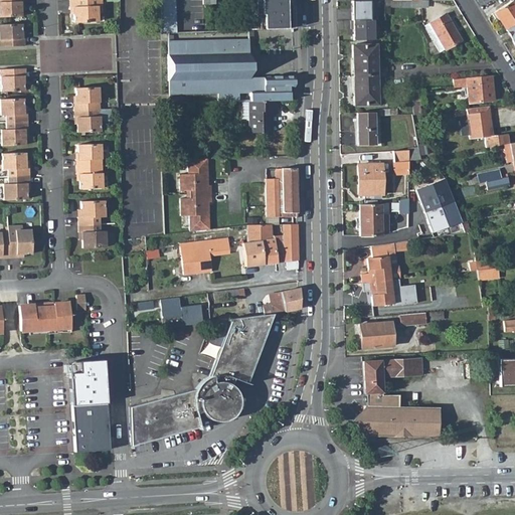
[(0,0),(0,16),(20,16),(20,8),(20,1),(22,1),(21,0),(0,0)]
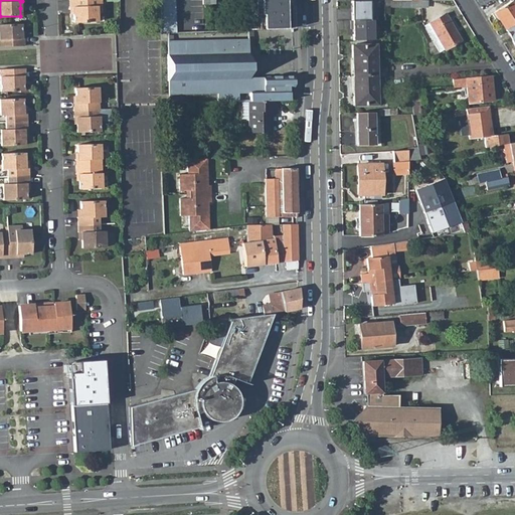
[(68,0),(69,10),(72,10),(72,14),(73,22),(97,21),(97,13),(101,13),(100,0),(68,0)]
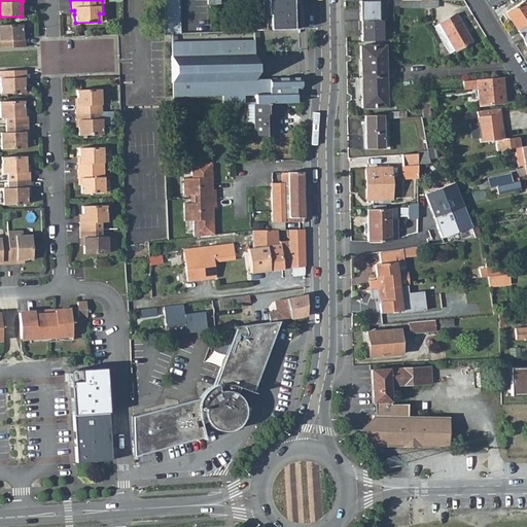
[(177,33),(177,0),(164,0),(164,33),(176,33),(177,33)]
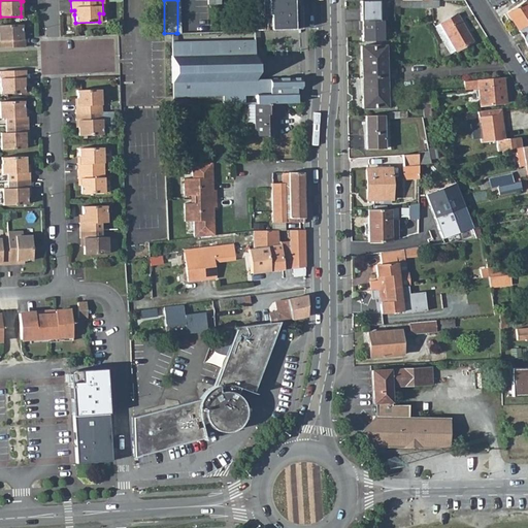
[(259,0),(260,14),(263,14),(263,31),(300,29),(299,13),(299,0),(259,0)]
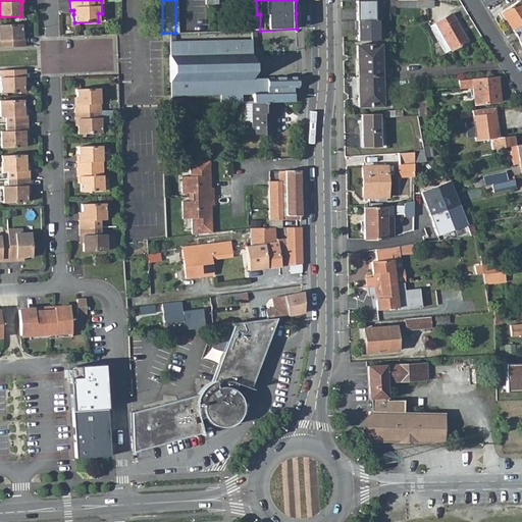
[(512,29),(521,21),(521,4),(519,0),(518,0),(501,11),(512,29)]
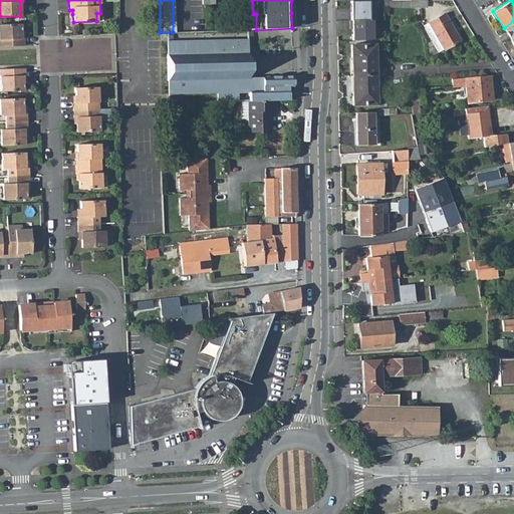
[(371,1),(351,2),(352,21),(353,21),(371,20),(371,1)]
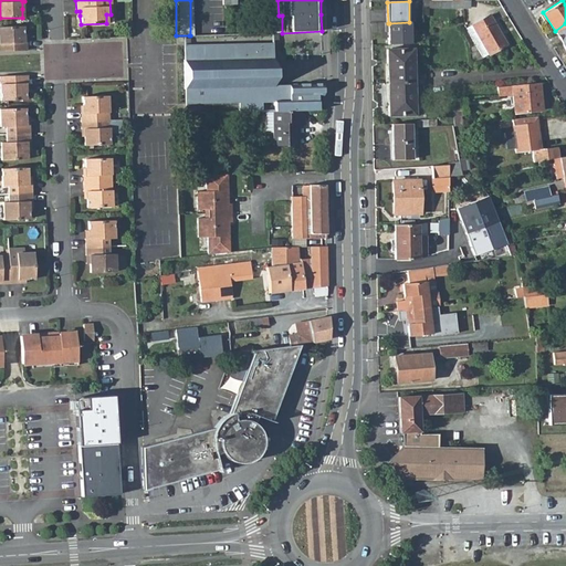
[(490,14),(467,28),(472,38),(478,34),(489,54),(506,44),(490,14)]
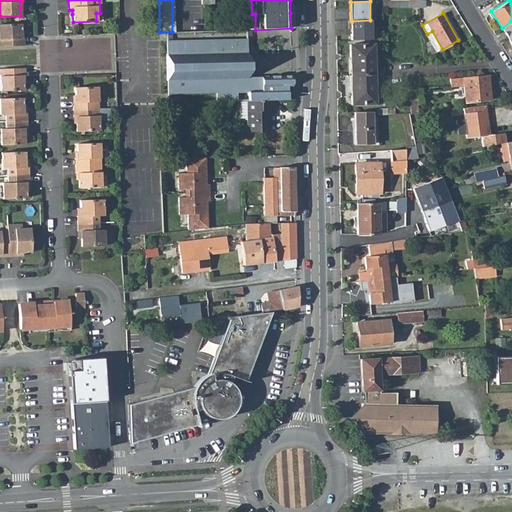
[(370,20),(352,21),(352,44),(373,43),(373,20),(370,20)]
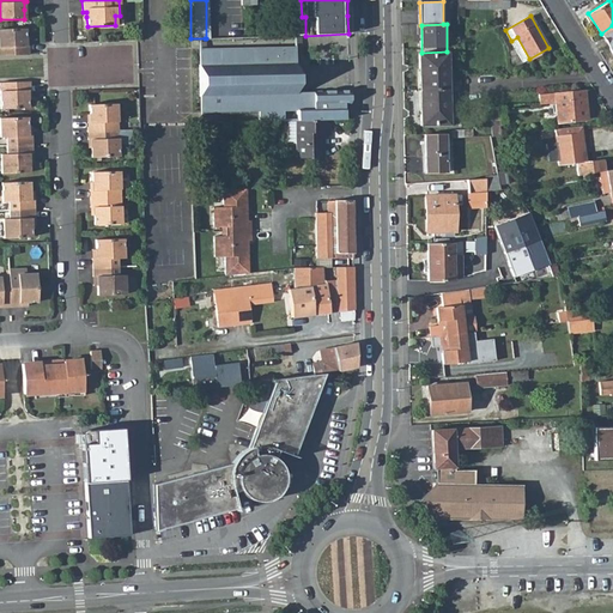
[(612,25),(601,34),(608,44),(607,46),(610,48),(612,44),(612,25)]
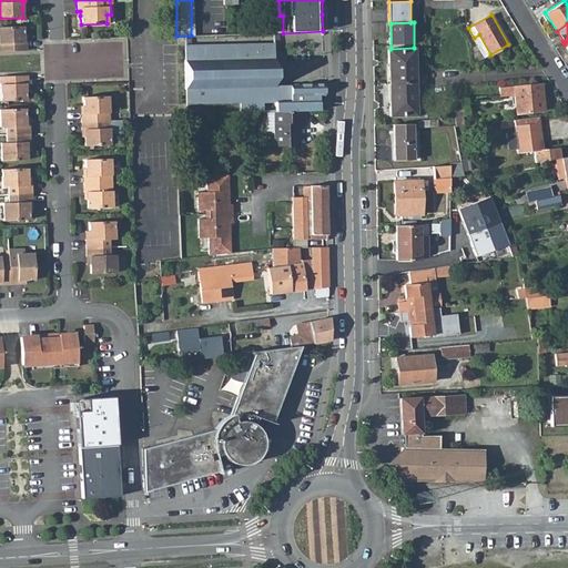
[(23,26),(0,27),(0,51),(26,51),(26,42),(23,42),(23,36),(23,26)]
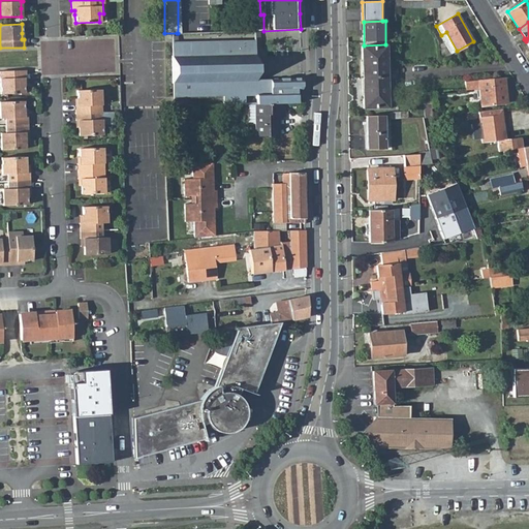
[(254,38),(174,41),(176,97),(225,96),(225,103),(247,103),(246,94),(257,94),(257,103),(282,102),(297,102),(296,88),(301,88),(301,78),(249,79),(249,55),(254,54),(254,38)]
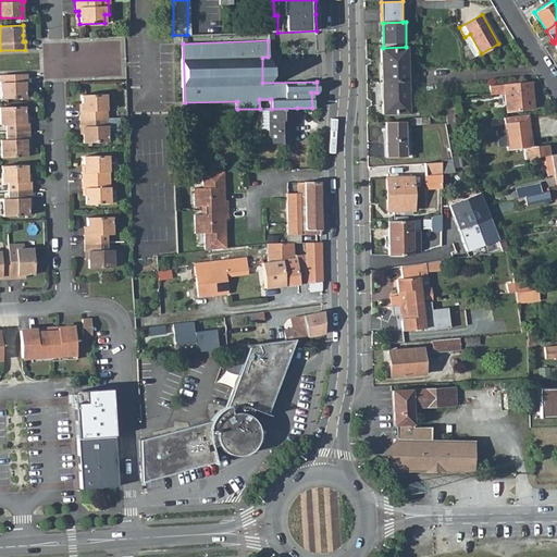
[(382,81),(407,79),(406,47),(383,48),(381,48),(382,81)]
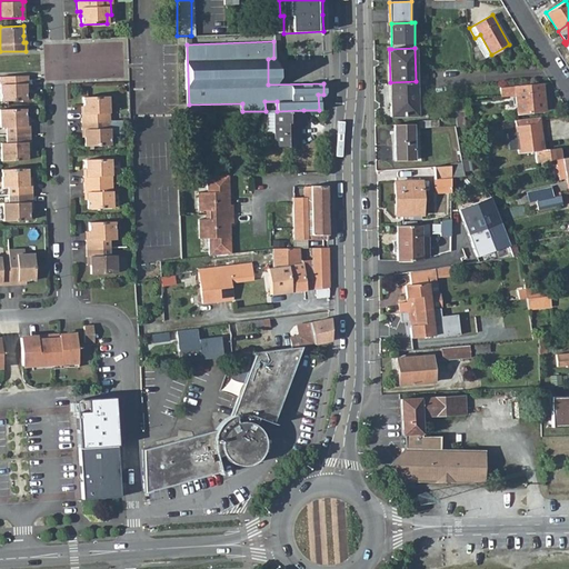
[(28,85),(27,76),(0,76),(0,88),(0,101),(26,100),(26,91),(26,85),(28,85)]
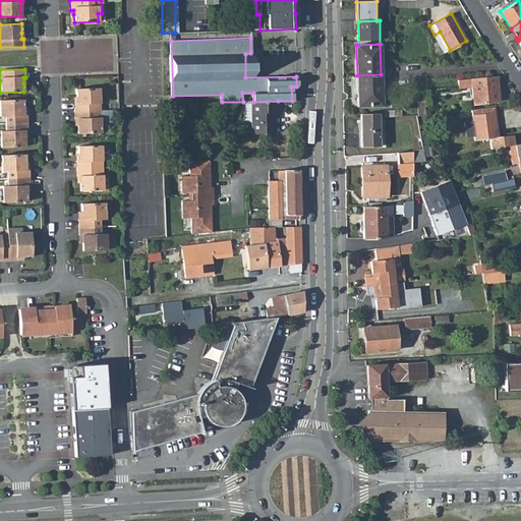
[(357,105),(381,105),(381,74),(357,75),(357,105)]
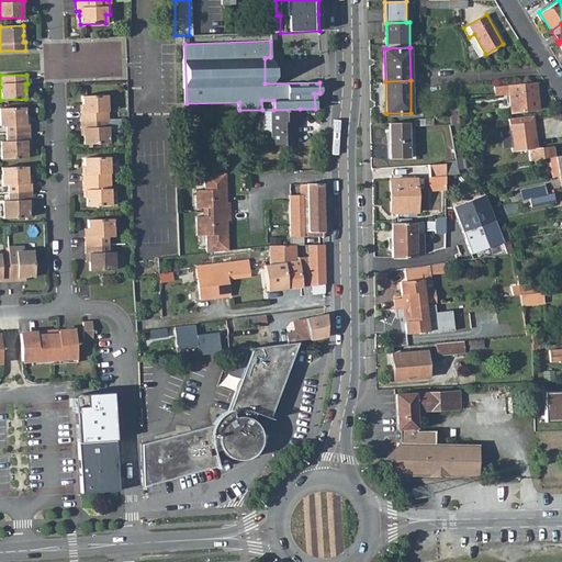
[(494,94),(494,96),(508,94),(510,112),(537,110),(535,82),(493,86),(494,94)]
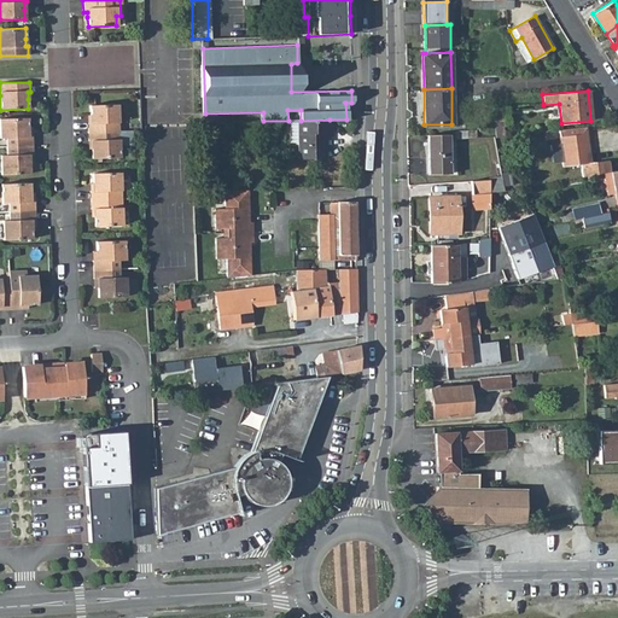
[(118,132),(117,104),(91,105),(91,116),(91,123),(88,123),(89,141),(92,141),(92,149),(92,158),(120,158),(118,132)]
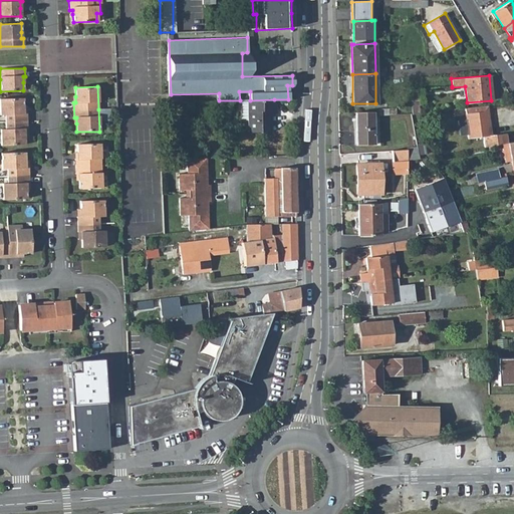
[(417,89),(410,89),(412,114),(419,113),(417,89)]
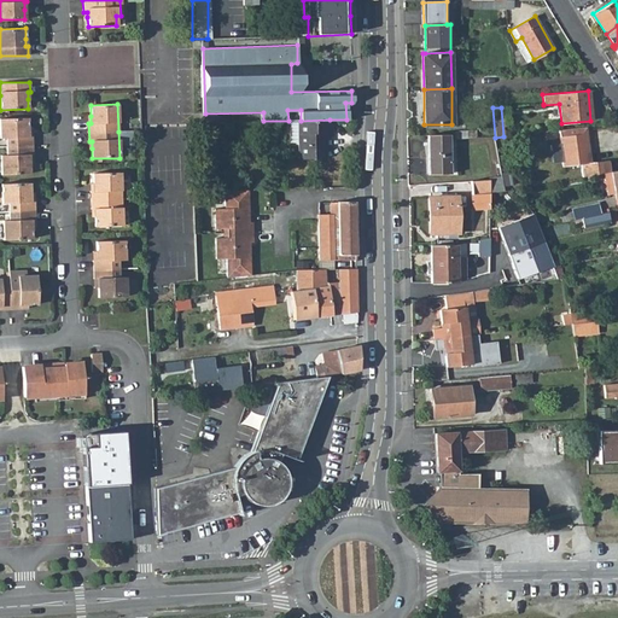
[(0,155),(0,174),(27,174),(27,163),(27,155),(30,155),(29,136),(25,136),(25,128),(25,118),(0,118),(0,138),(5,139),(5,156),(0,155)]
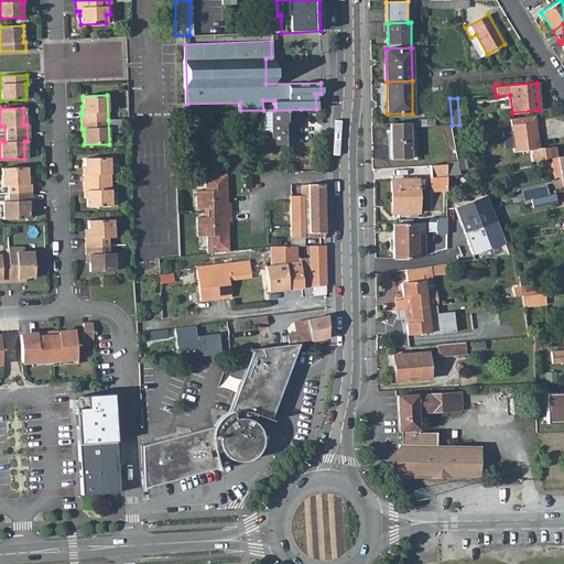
[(299,121),(302,121),(301,109),(274,110),(272,110),(272,130),(273,144),(299,143),(299,121)]
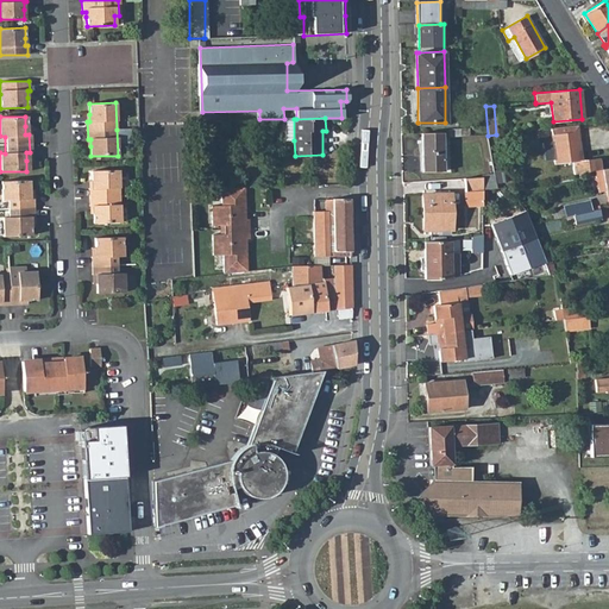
[(598,158),(581,161),(577,125),(550,129),(554,164),(570,163),(571,175),(595,170),(601,169),(598,158)]
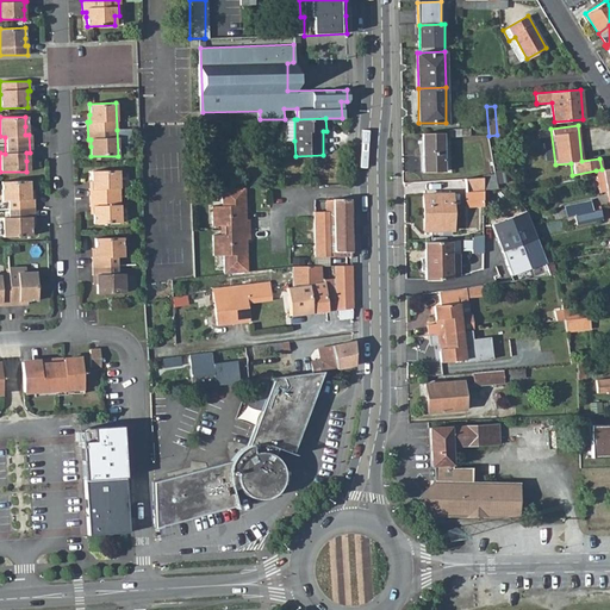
[(422,134),(423,172),(443,172),(442,134),(422,134)]
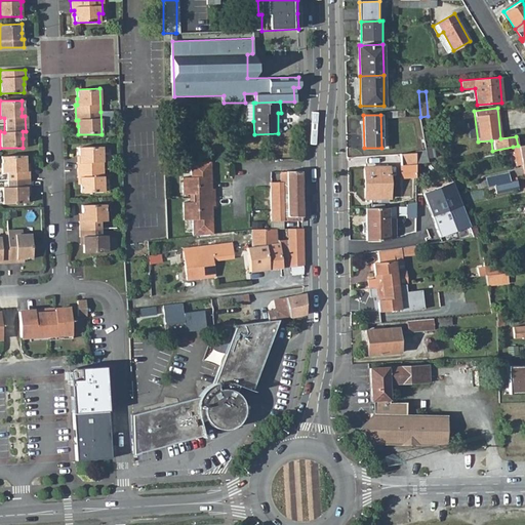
[(437,161),(432,140),(423,143),(426,152),(428,162),(437,161)]
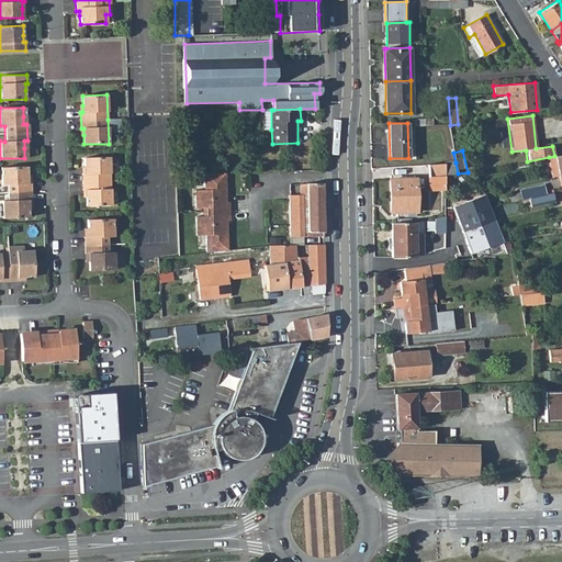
[(549,157),(552,177),(559,176),(555,156),(554,156),(549,157)]
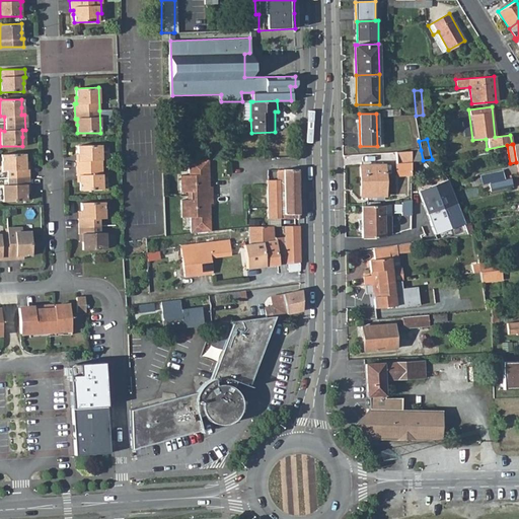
[(79,191),(102,190),(100,145),(78,146),(78,154),(78,160),(76,160),(77,175),(79,175),(79,182),(79,191)]
